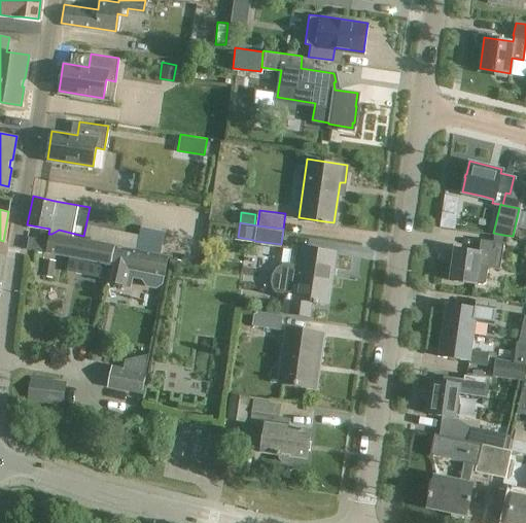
[(28,235),(26,246),(90,258),(88,273),(105,276),(113,245),(82,240),(83,236),(59,230),(51,234),(48,234),(47,239),(28,235)]
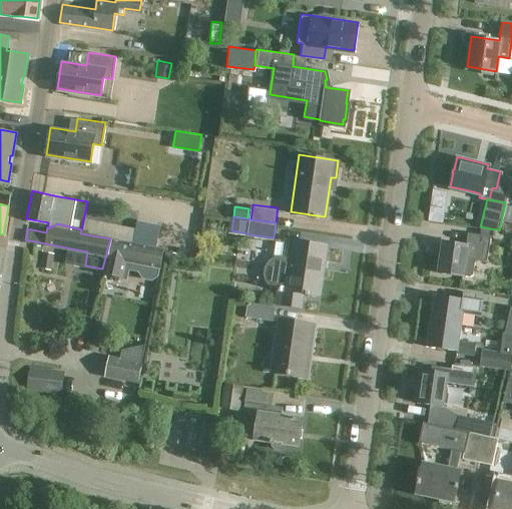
[(480,226),(478,232),(468,231),(466,244),(442,240),(438,271),(457,274),(469,276),(472,273),(474,257),(486,259),(490,228),(480,226)]
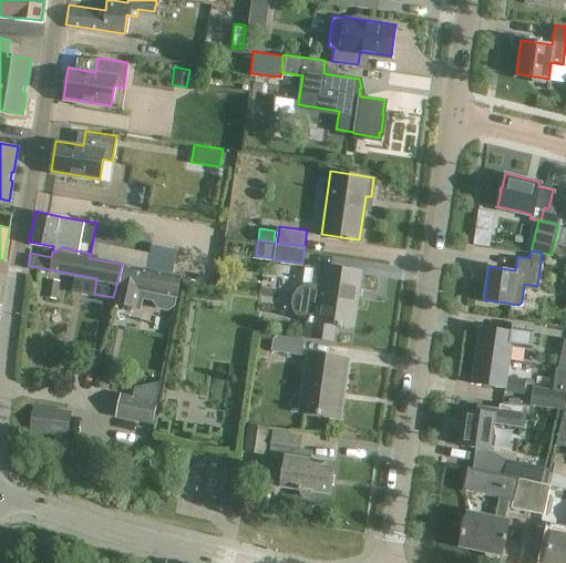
[(122,264),(113,297),(113,302),(132,306),(132,307),(140,308),(142,297),(152,299),(157,307),(167,309),(173,305),(179,275),(122,264)]
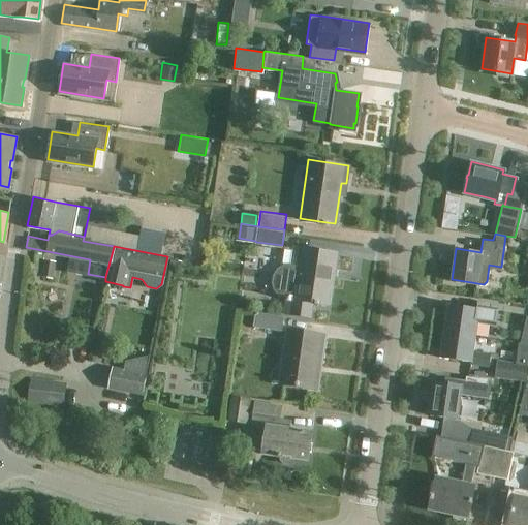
[(285,312),(288,312),(309,315),(311,300),(314,301),(314,303),(317,303),(318,301),(325,302),(331,266),(334,267),(336,252),(292,246),(290,263),(284,263),(277,267),(273,274),(272,281),(274,289),(279,296),(287,298),(285,312)]
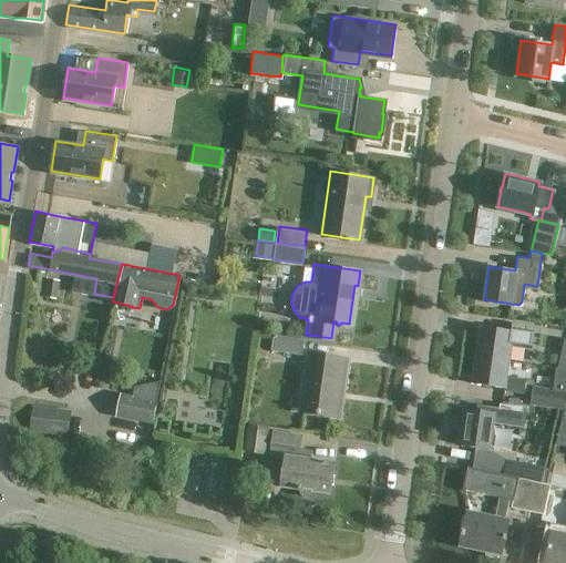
[(58,278),(49,276),(45,295),(54,296),(58,278)]
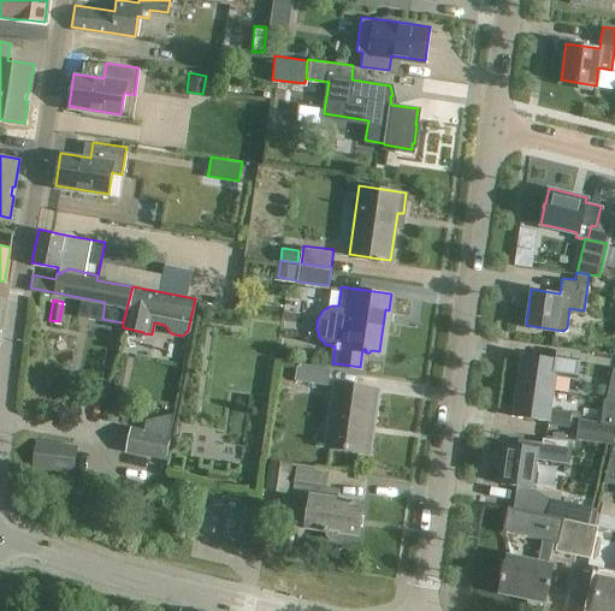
[(116,333),(113,348),(124,350),(128,336),(116,333)]
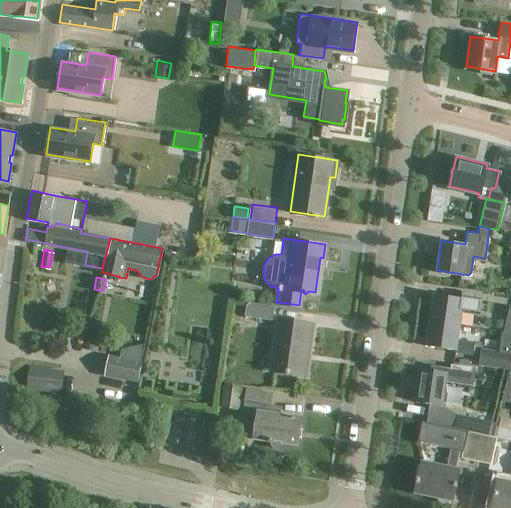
[(433,294),(430,319),(459,323),(461,309),(479,311),(480,299),(474,298),(475,291),(461,290),(461,298),(453,297),(433,294)]
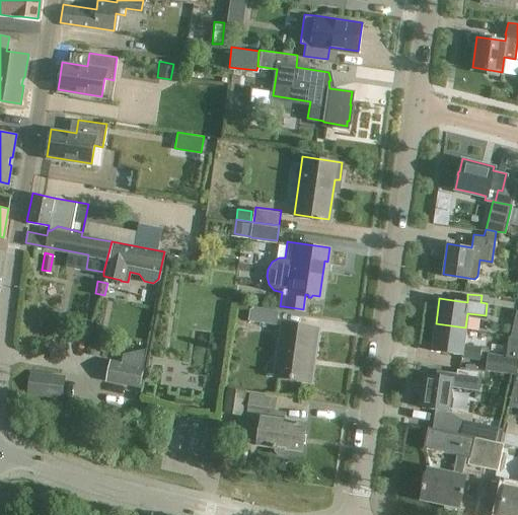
[(278,309),(249,304),(247,319),(277,323),(278,309)]
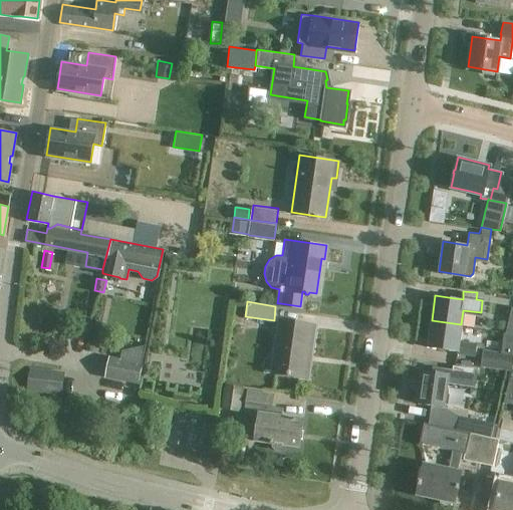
[(315,324),(295,321),(277,318),(270,371),(308,376),(308,375),(304,374),(308,349),(311,350),(315,324)]
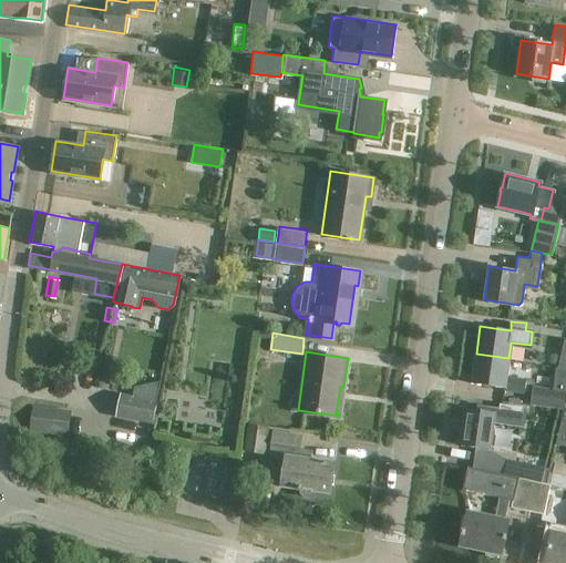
[(472,381),(494,385),(505,386),(504,388),(524,390),(526,378),(506,376),(508,358),(476,354),(472,381)]
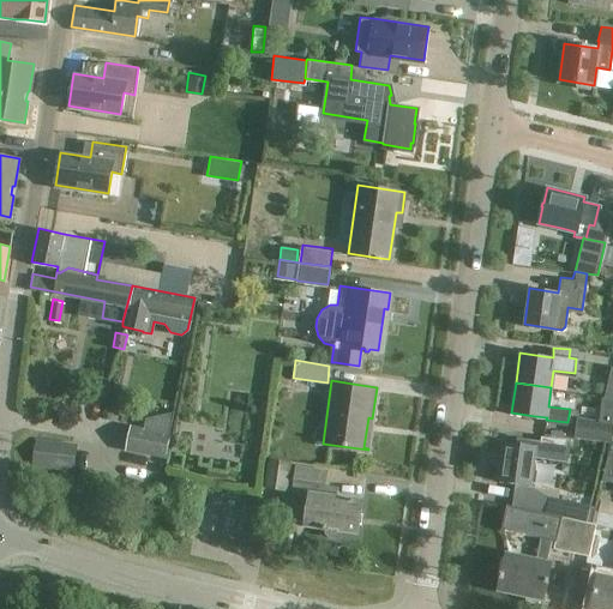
[(163,454),(168,433),(173,410),(143,416),(142,427),(131,424),(126,447),(163,454)]
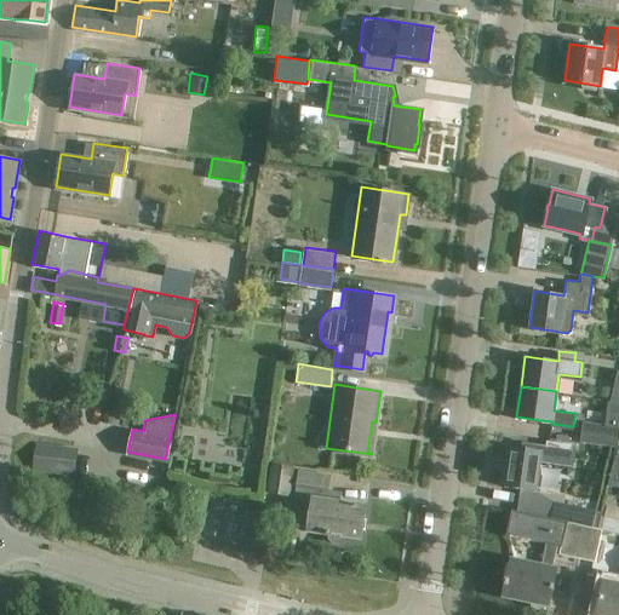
[(582,420),(578,440),(614,446),(617,426),(582,420)]
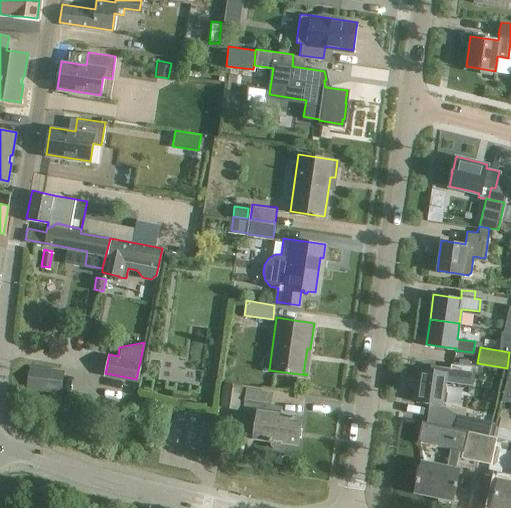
[(418,400),(438,403),(441,404),(445,379),(469,383),(470,370),(431,364),(430,370),(423,369),(418,400)]
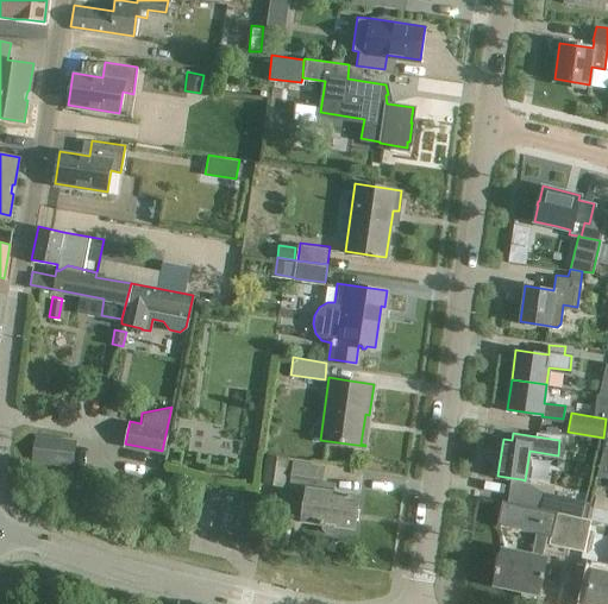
[(35,450),(32,458),(41,459),(70,464),(71,459),(74,440),(43,435),(36,435),(35,450)]
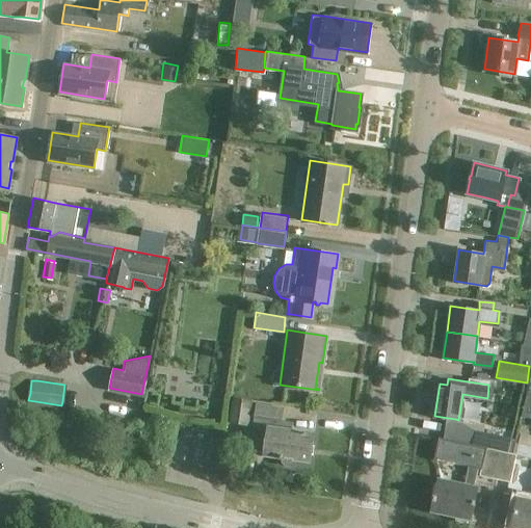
[(232,396),(229,421),(248,424),(251,399),(232,396)]
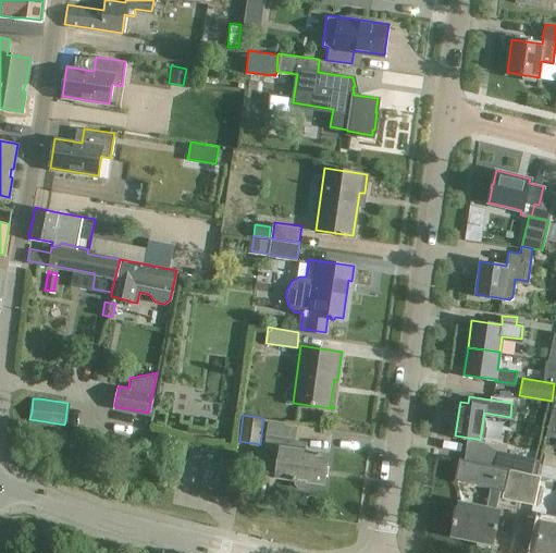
[(268,421),(264,446),(280,449),(275,476),(291,478),(291,479),(294,479),(294,478),(323,482),(328,453),(305,450),(306,440),(294,439),(295,427),(296,427),(296,426),(268,421)]
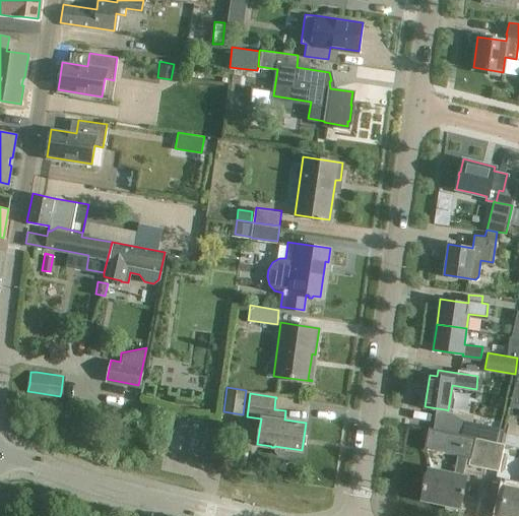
[(463,418),(460,433),(488,440),(496,441),(499,427),(463,418)]
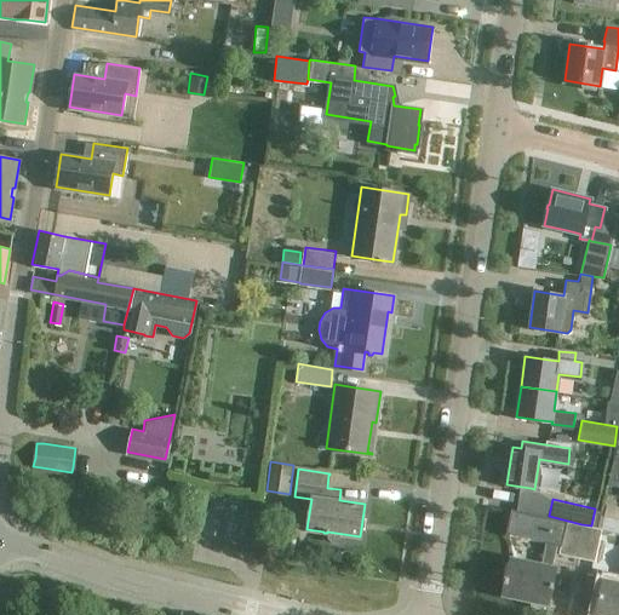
[(582,524),(549,516),(510,507),(505,533),(546,542),(542,565),(511,558),(506,579),(505,579),(504,584),(505,584),(503,595),(546,603),(550,587),(552,588),(552,585),(551,584),(555,568),(550,567),(555,544),(560,545),(559,552),(575,556),(582,524)]
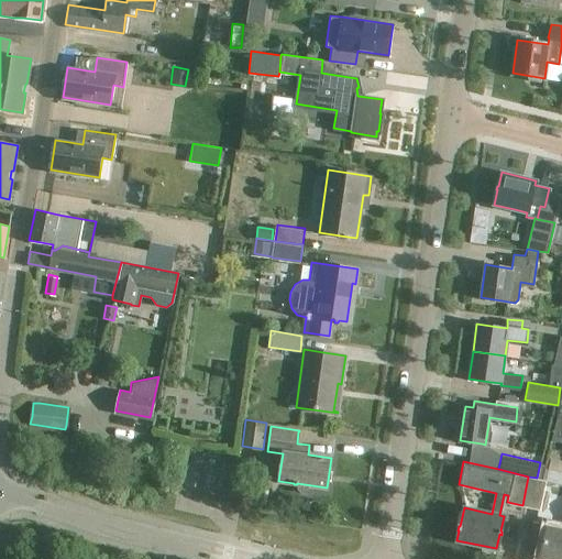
[(544,480),(546,480),(561,483),(561,470),(548,467),(544,480)]
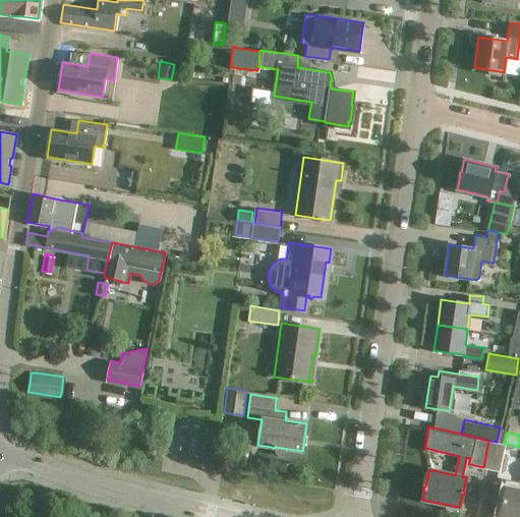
[(497,442),(488,441),(483,467),(499,470),(505,444),(504,444),(497,442)]
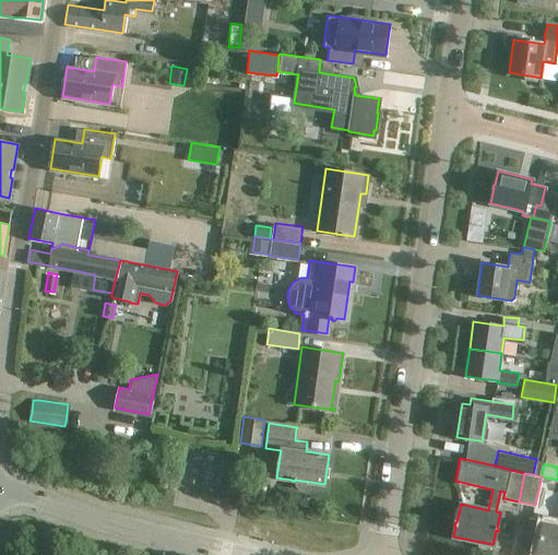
[(527,531),(524,546),(538,550),(537,554),(542,554),(557,554),(557,516),(550,515),(546,517),(546,520),(531,517),(527,531)]
